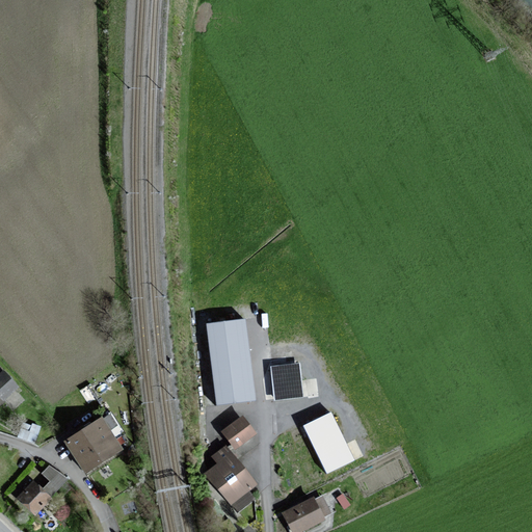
[(242,322),(205,327),(214,404),(253,399),(242,322)]
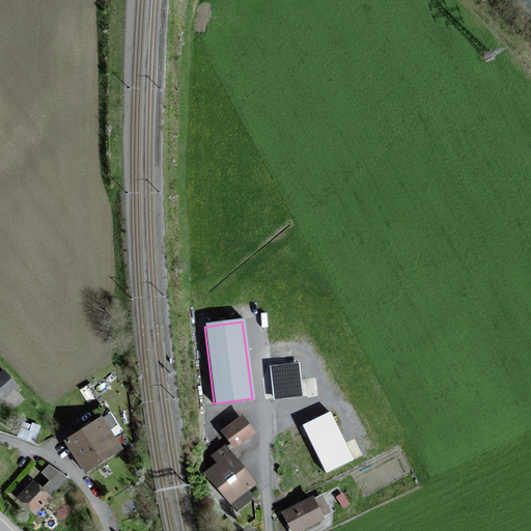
[(299,382),(297,364),(270,367),(274,399),(300,396),(300,395),(316,394),(315,380),(299,382)]
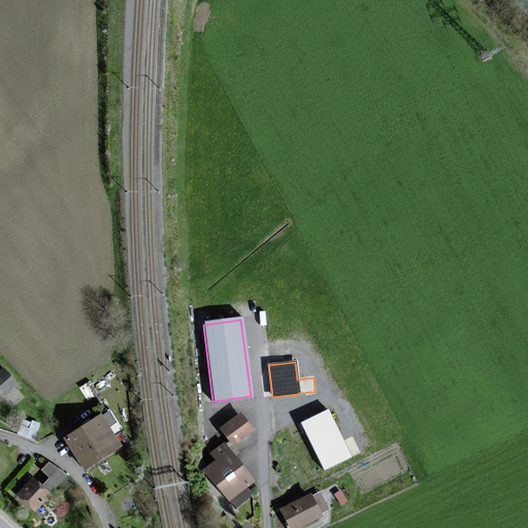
[(15,385),(3,370),(0,371),(0,395),(1,396),(15,385)]
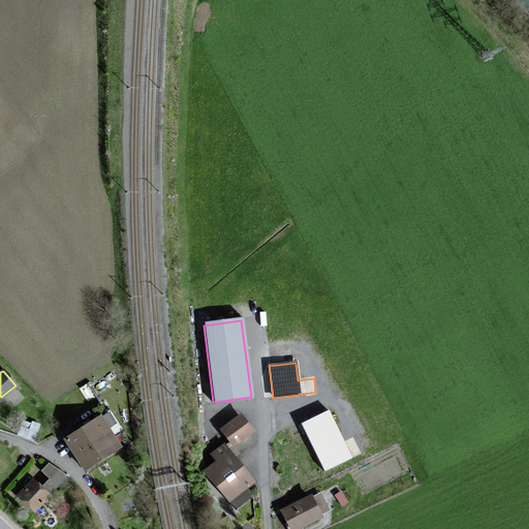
[(342,443),(327,412),(301,425),(322,470),(360,453),(352,439),(342,443)]
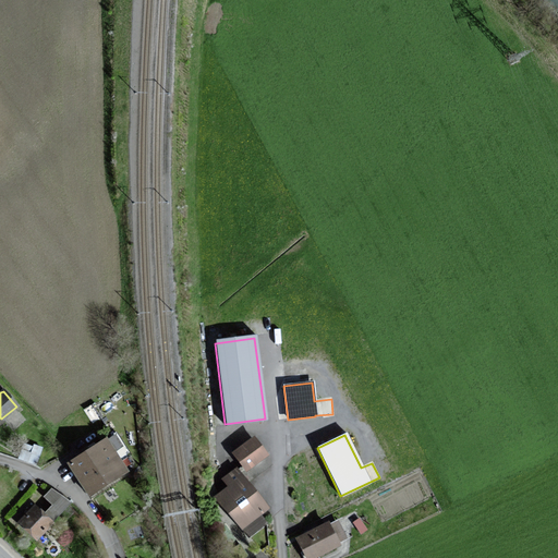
[(266,457),(252,438),(231,455),(244,472),(250,469),(255,475),(268,465),(263,459),(266,457)]
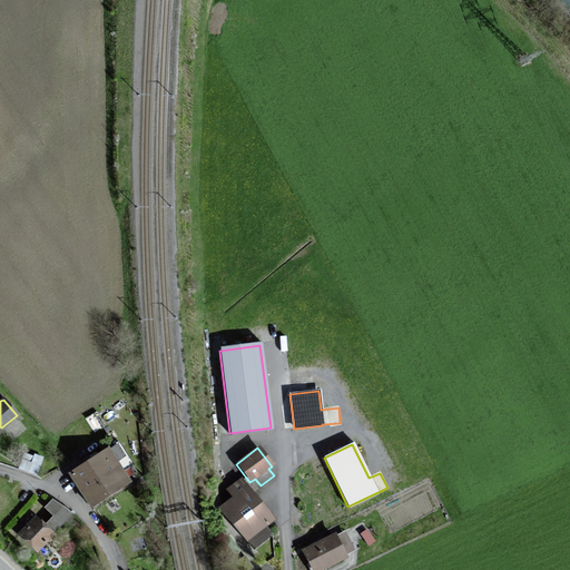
[(127,482),(106,450),(68,473),(89,507),(127,482)]
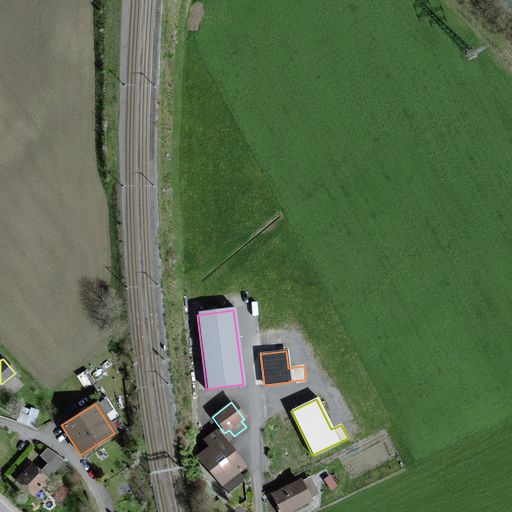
[(244,468),(215,431),(201,442),(207,449),(198,456),(221,485),(244,468)]
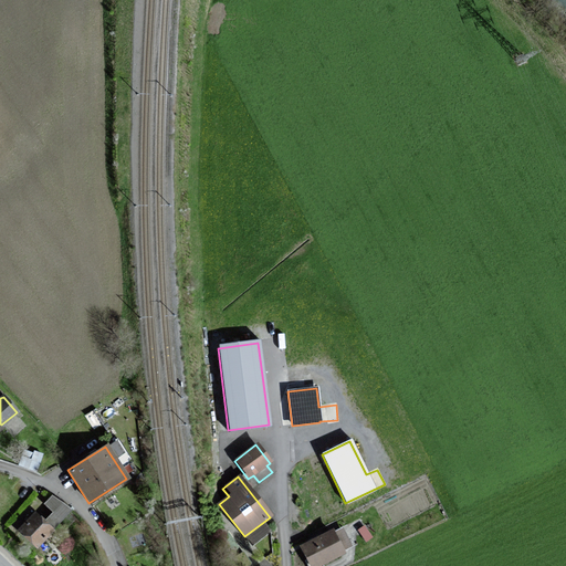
[(51,495),(42,505),(51,513),(43,522),(52,530),(69,510),(51,495)]
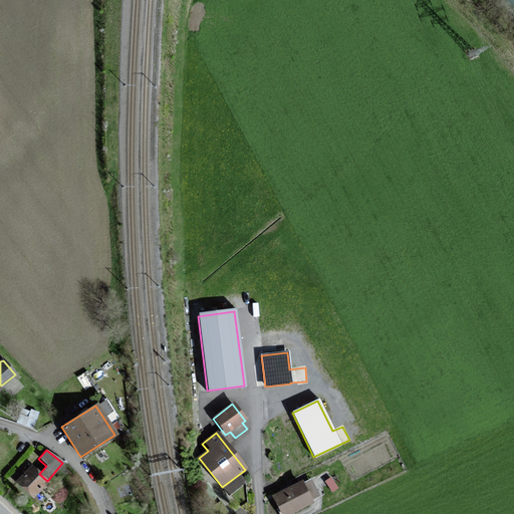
[(39,474),(30,467),(14,483),(32,498),(47,481),(39,474)]
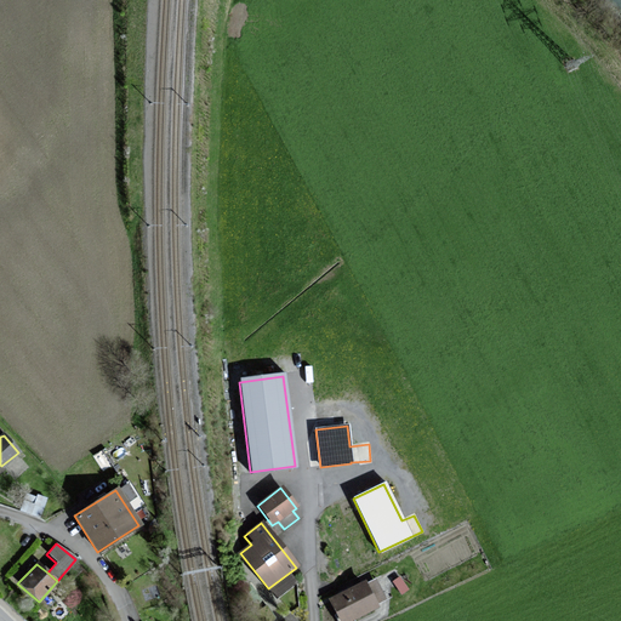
[(368,587),(365,582),(329,599),(339,620),(348,620),(377,608),(375,604),(383,600),(376,584),(368,587)]
